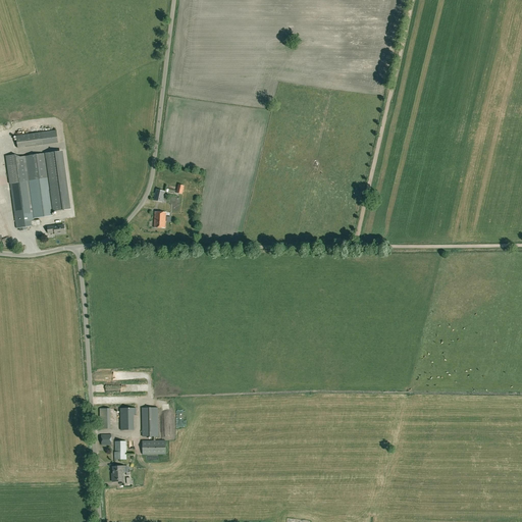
[(56,131),(41,133),(16,136),(17,148),(58,143),(56,131)]
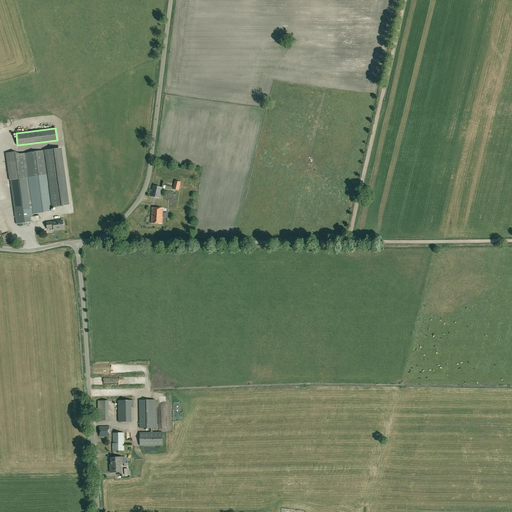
[(59,148),(44,150),(52,207),(66,205),(59,148)]
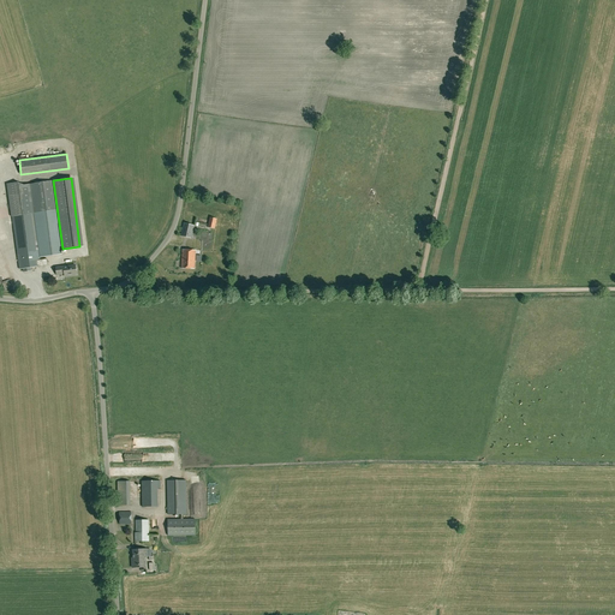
[(52,186),(40,187),(39,179),(6,184),(9,196),(11,216),(12,216),(19,269),(52,264),(51,258),(40,260),(39,248),(42,248),(43,257),(61,255),(55,209),(52,186)]
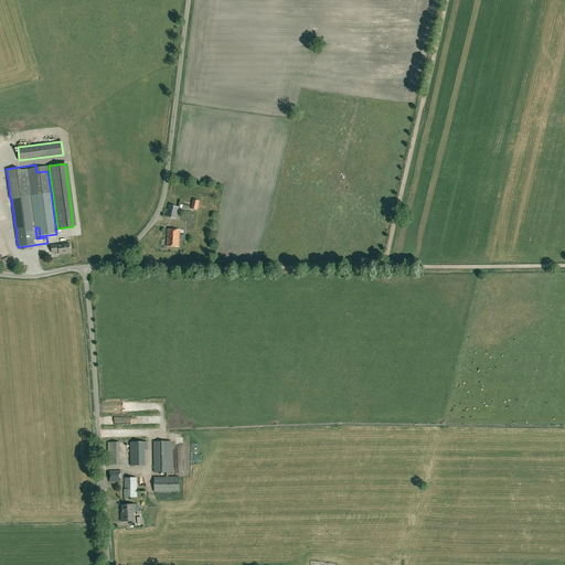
[(176,220),(179,208),(169,204),(166,216),(176,220)]
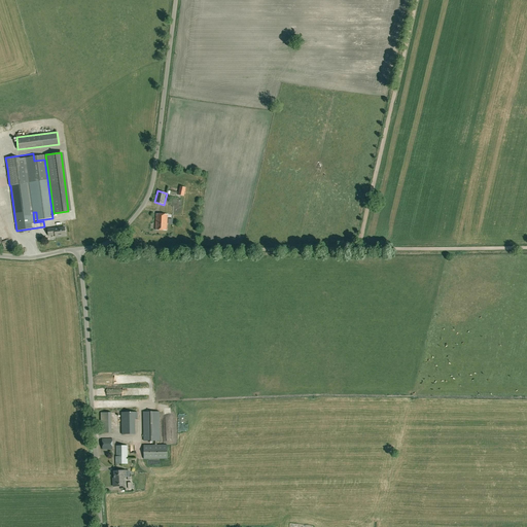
[(167,231),(168,214),(156,214),(155,230),(167,231)]
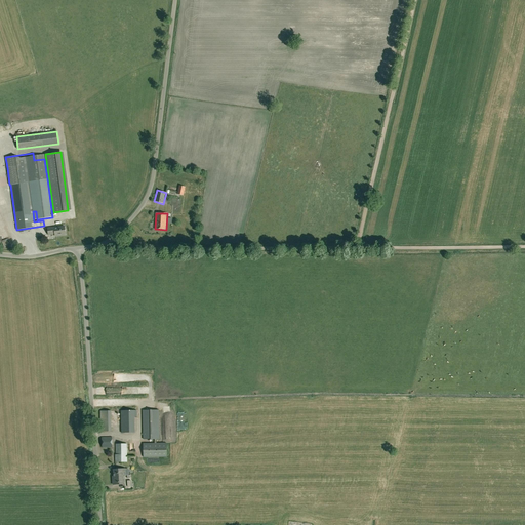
[(54,236),(65,234),(64,226),(59,227),(55,228),(55,227),(47,228),(48,235),(54,234),(54,236)]
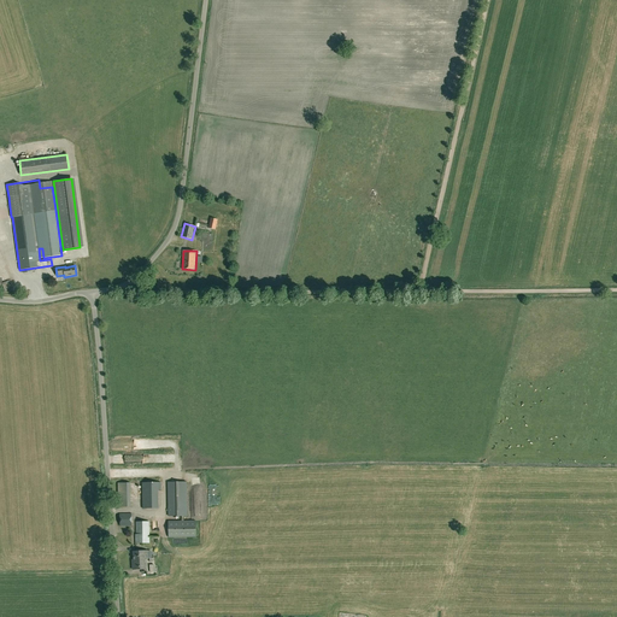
[(183,521),(183,516),(187,516),(187,482),(168,482),(168,516),(181,516),(182,521),(168,521),(169,538),(195,536),(195,521),(183,521)]
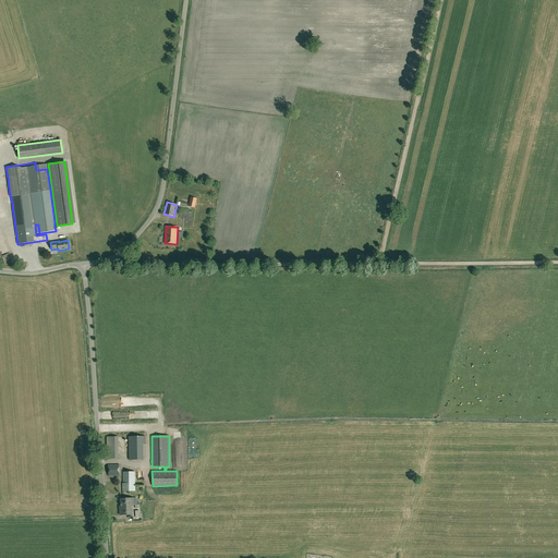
[(108,475),(119,475),(119,464),(108,464),(108,475)]
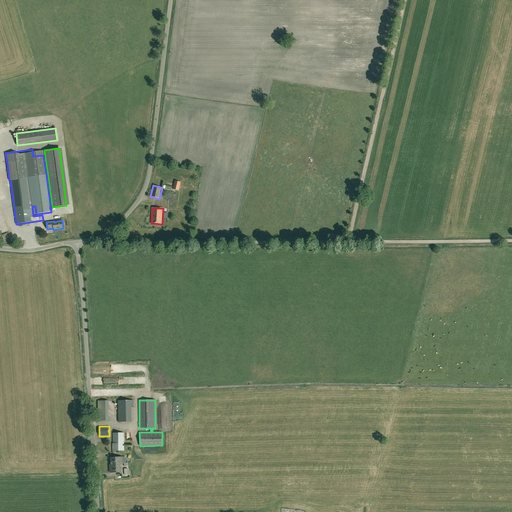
[(112,451),(123,450),(123,433),(113,433),(113,443),(112,443),(112,451)]
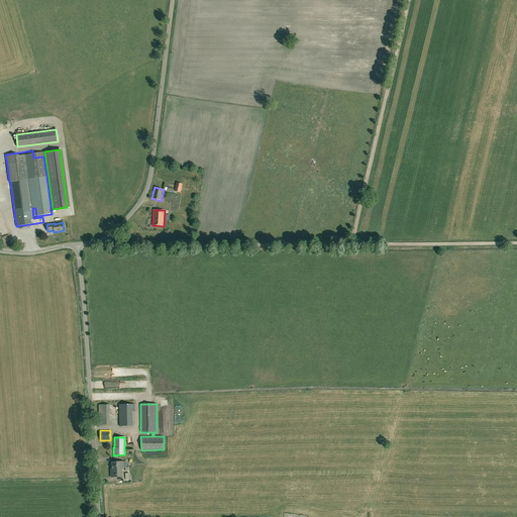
[(111,477),(122,477),(122,461),(112,461),(112,472),(111,472),(111,477)]
